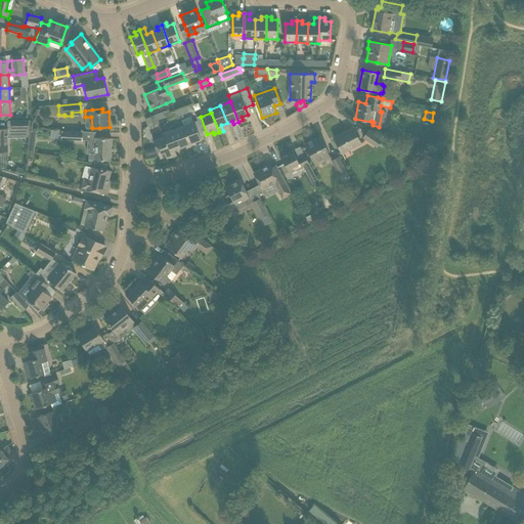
[(144,119),(148,127),(159,123),(157,120),(156,115),(144,119)]
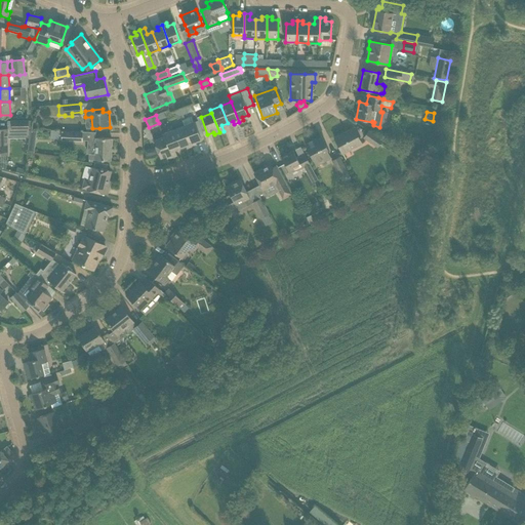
[(194,122),(184,126),(192,147),(196,145),(195,142),(201,139),(198,133),(202,131),(198,122),(198,120),(194,122)]
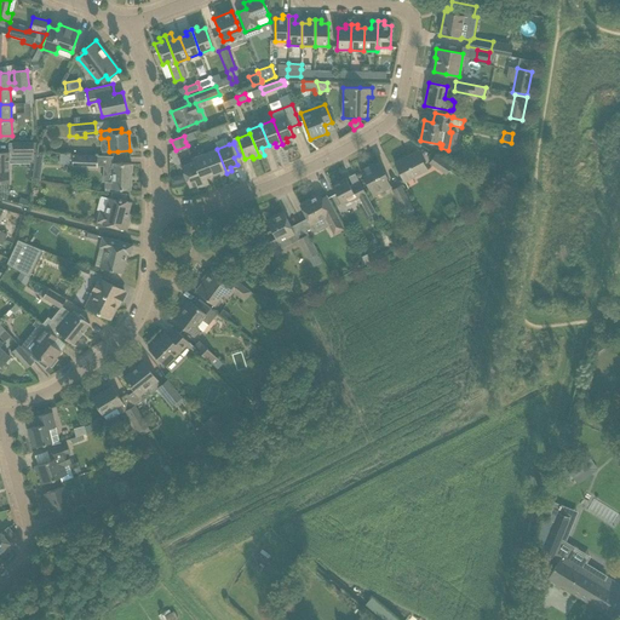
[(15,143),(15,154),(34,154),(34,143),(15,143)]
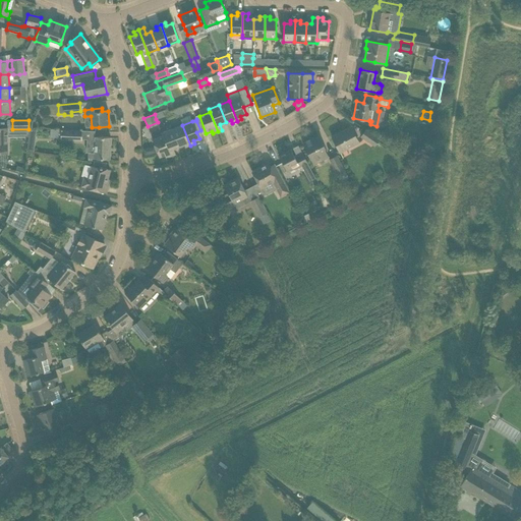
[(182,125),(172,129),(178,147),(184,145),(185,148),(190,146),(182,125)]
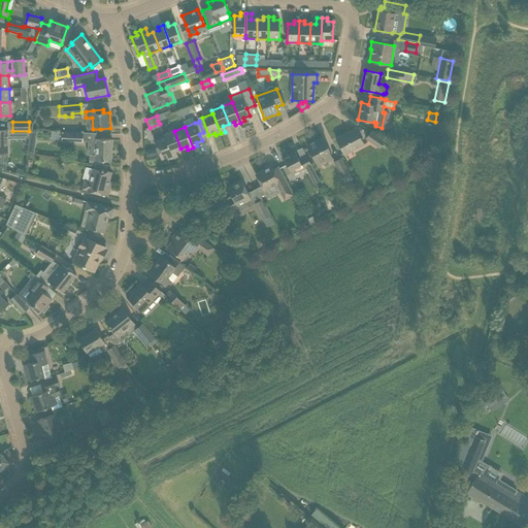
[(335,138),(344,155),(363,144),(355,129),(335,138)]
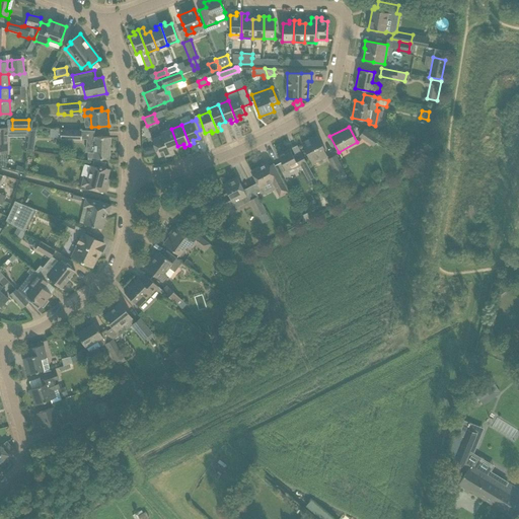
[(160,133),(161,136),(162,136),(170,156),(174,154),(172,148),(177,146),(171,129),(160,133)]
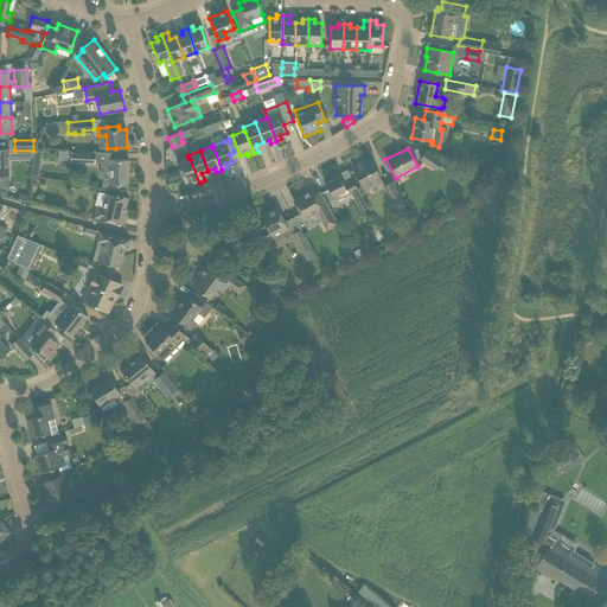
[(70,164),(95,164),(95,153),(65,152),(65,161),(70,163),(70,164)]
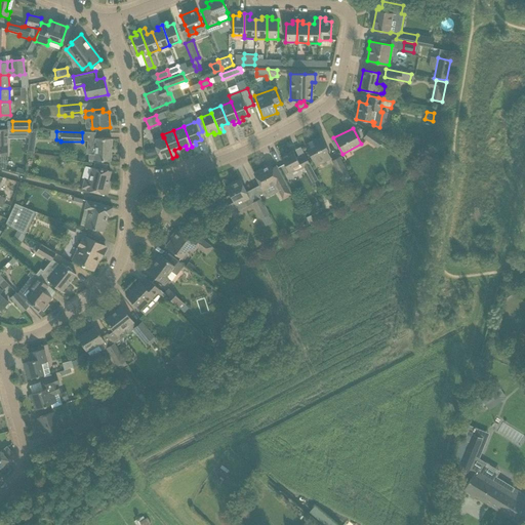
[(363,138),(377,148),(381,140),(368,131),(363,138)]
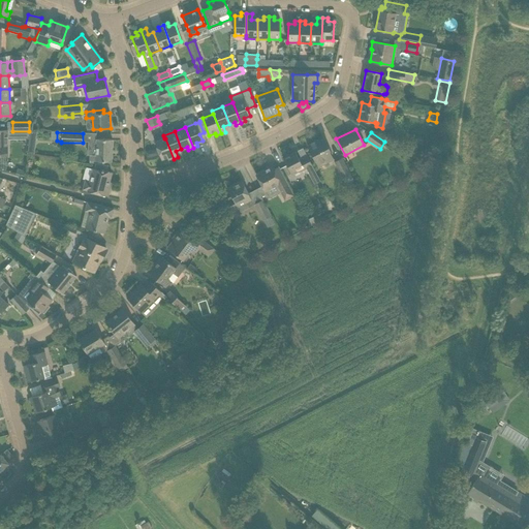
[(165,138),(164,138),(155,142),(161,160),(167,158),(168,160),(174,159),(165,138)]
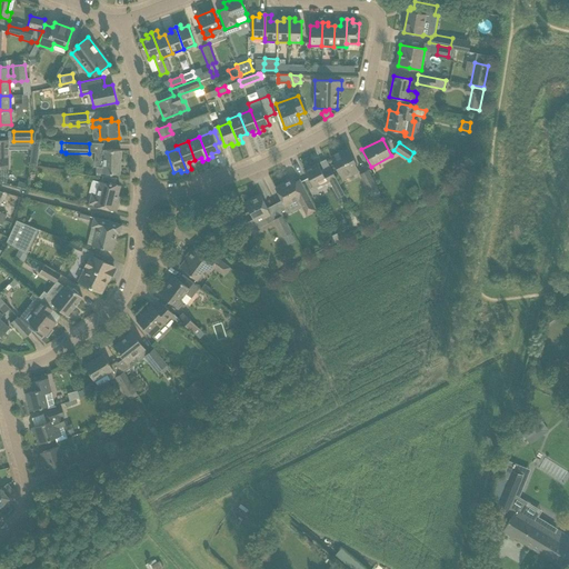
[(341,150),(330,157),(342,180),(358,172),(353,162),(355,161),(348,149),(342,151),(341,150)]
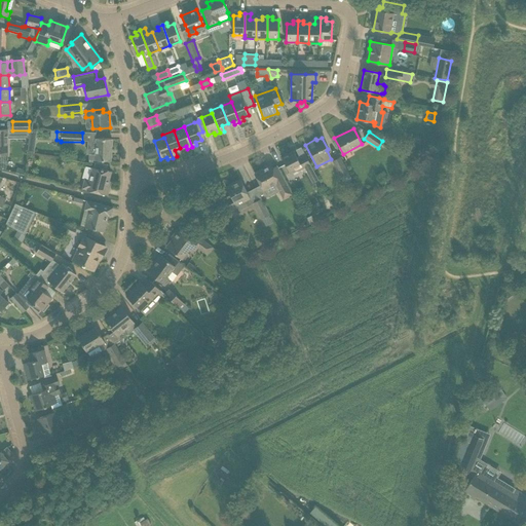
[(89,160),(89,162),(96,162),(103,164),(103,160),(111,161),(112,139),(102,139),(96,139),(95,154),(89,154),(89,160)]
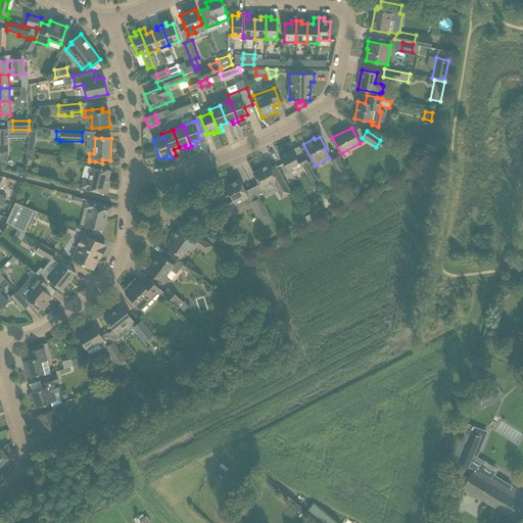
[(155,147),(144,149),(145,156),(156,153),(155,147)]
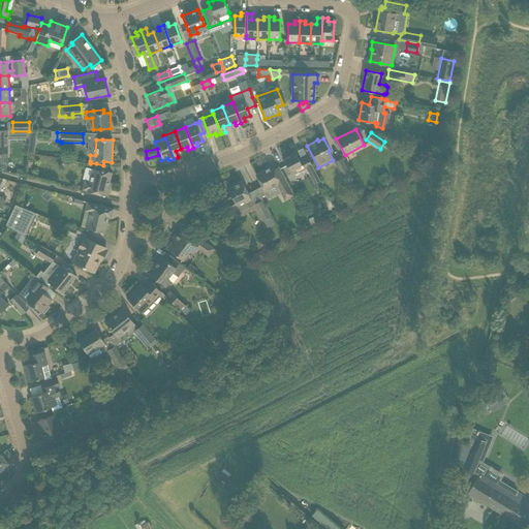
[(320,181),(307,156),(300,160),(294,152),(283,158),(291,174),(298,170),(299,173),(306,168),(314,184),(320,181)]
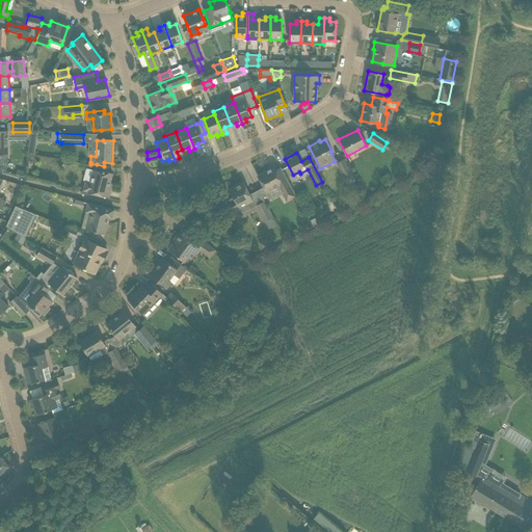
[(337,163),(342,175),(348,185),(355,181),(344,159),(337,163)]
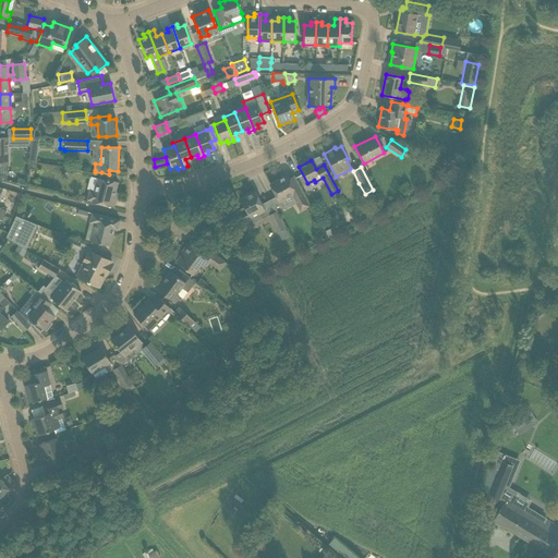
[(89,191),(87,199),(92,202),(102,205),(113,207),(116,197),(113,197),(118,182),(113,180),(114,174),(109,174),(101,172),(99,179),(99,178),(91,177),(87,189),(89,191)]
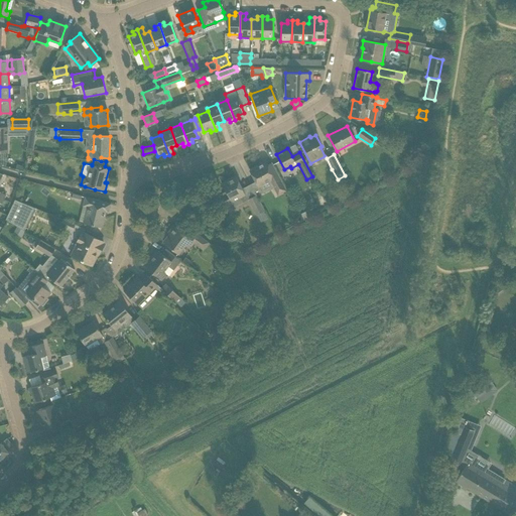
[(281,181),(277,171),(272,163),(267,165),(264,160),(259,163),(260,165),(250,170),(258,187),(270,180),(273,185),(278,196),(286,190),(281,181)]
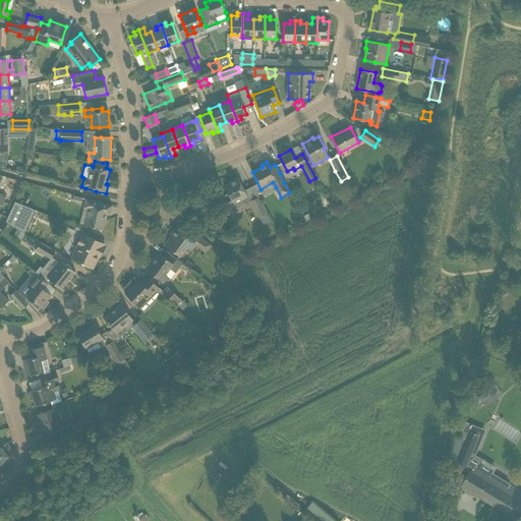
[(248,198),(245,191),(243,188),(238,179),(234,182),(233,180),(223,185),(228,193),(220,197),(227,210),(235,206),(237,209),(244,204),(243,201),(248,198)]
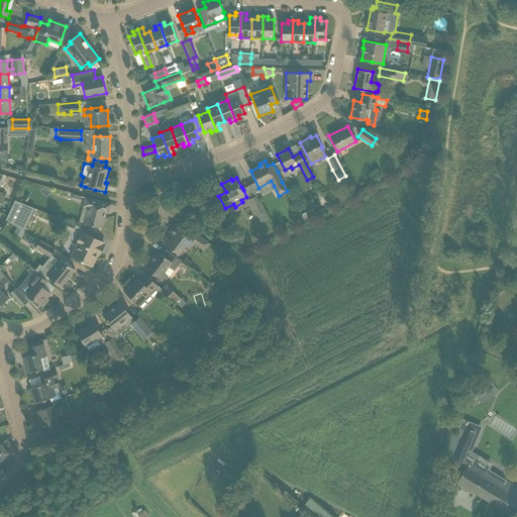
[(44,187),(40,191),(46,196),(50,191),(44,187)]
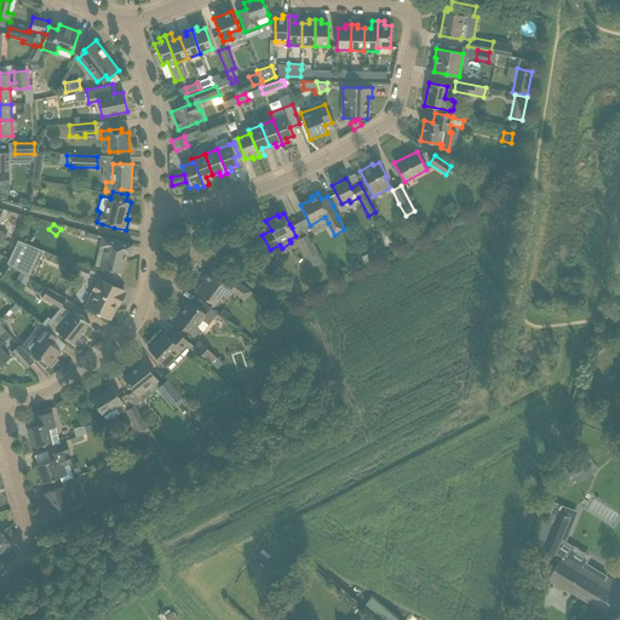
[(0,244),(10,248),(15,237),(0,231),(0,244)]
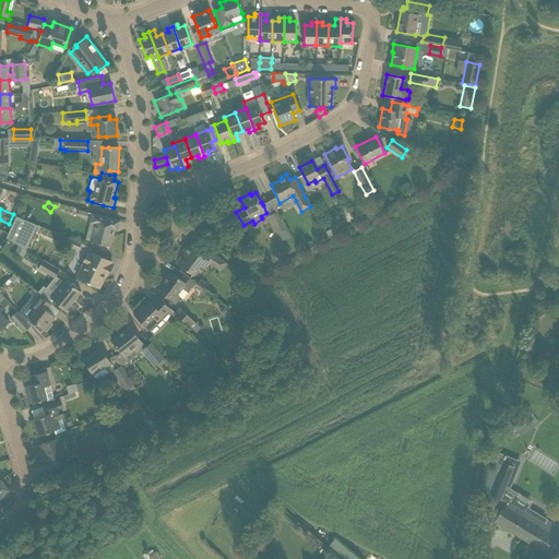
[(269,216),(277,233),(286,228),(277,211),(269,216)]
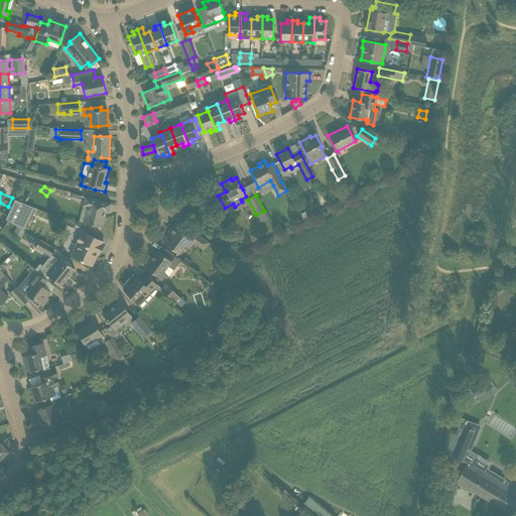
[(83,206),(87,207),(83,223),(102,228),(106,212),(108,213),(111,204),(86,198),(83,206)]
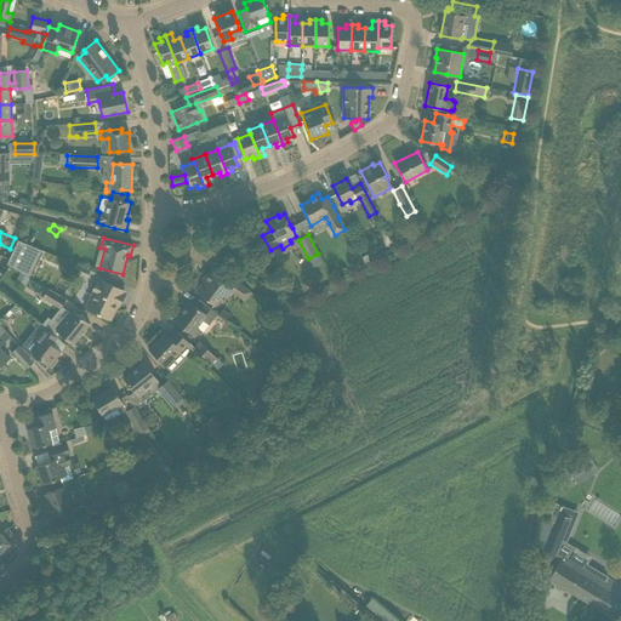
[(17,240),(7,265),(21,273),(29,278),(41,251),(17,240)]
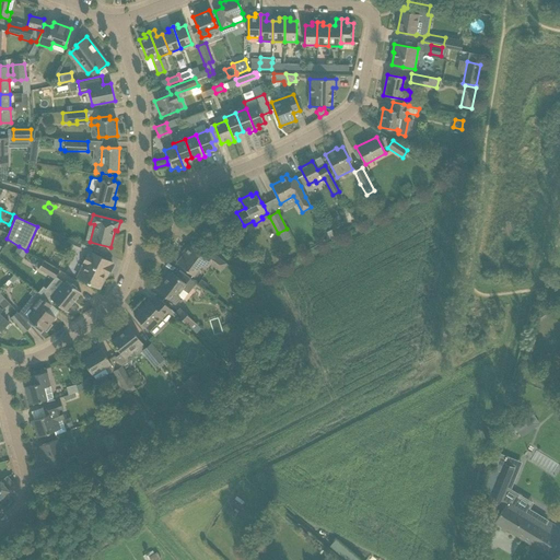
[(67,245),(79,251),(81,244),(69,238),(67,245)]
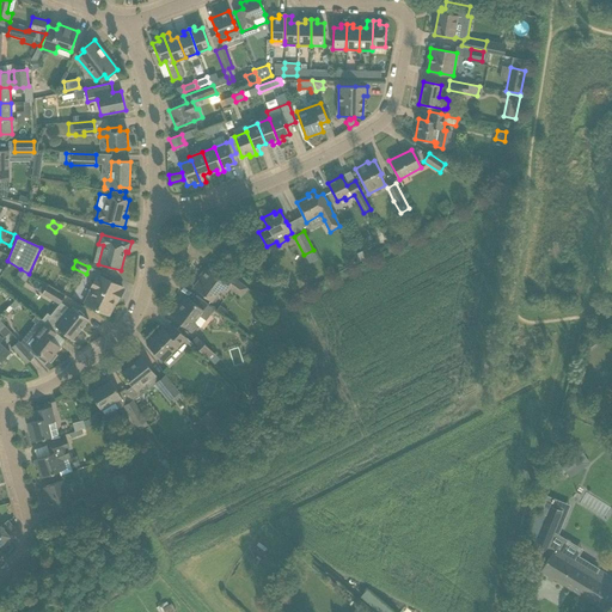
[(240,295),(246,288),(230,275),(224,282),(206,268),(200,276),(201,277),(194,287),(212,301),(220,291),(225,294),(230,288),(240,295)]
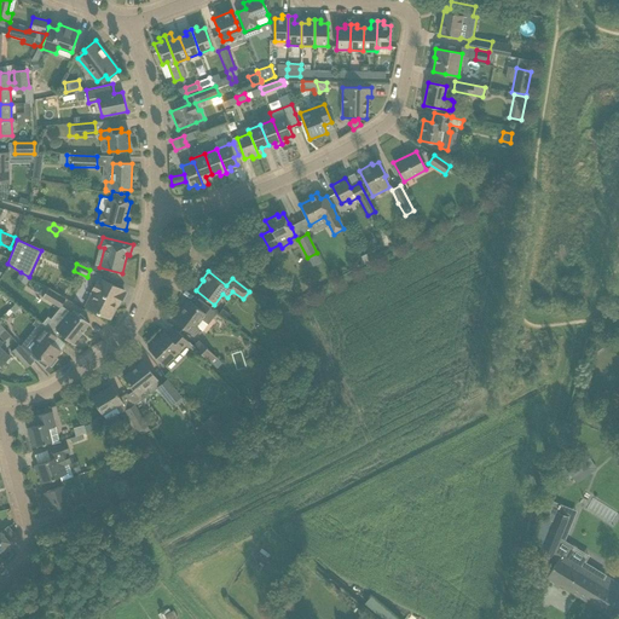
[(21,272),(16,279),(25,284),(29,277),(21,272)]
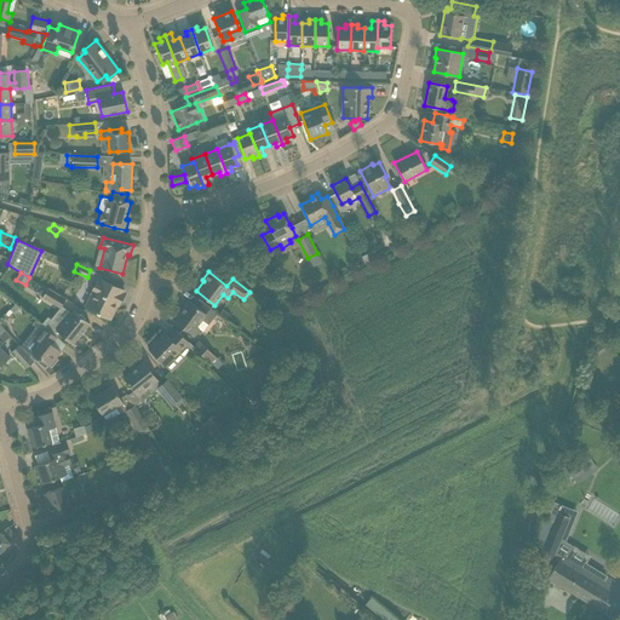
[(98,280),(91,293),(96,296),(89,308),(110,319),(116,305),(118,306),(125,293),(124,292),(124,291),(113,286),(99,280),(98,280)]
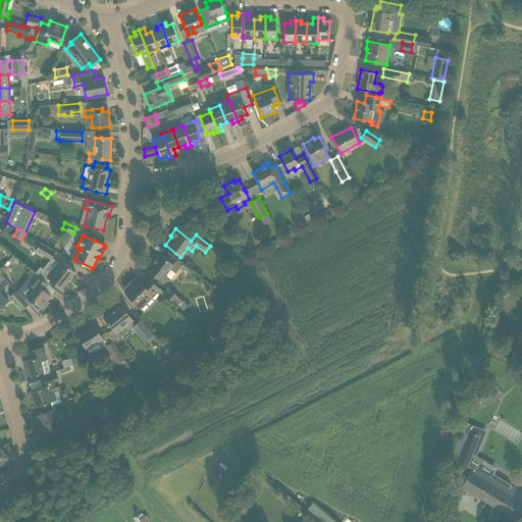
[(36,251),(51,259),(55,253),(40,244),(36,251)]
